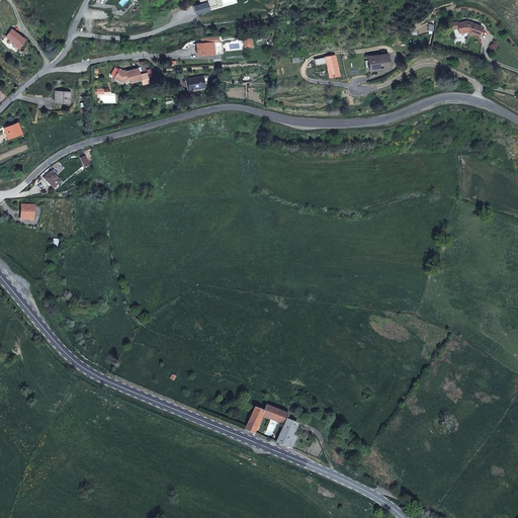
[(479,35),(482,26),(467,21),(458,23),(457,21),(452,22),(453,29),(458,28),(459,33),(466,32),(466,31),(479,35)]
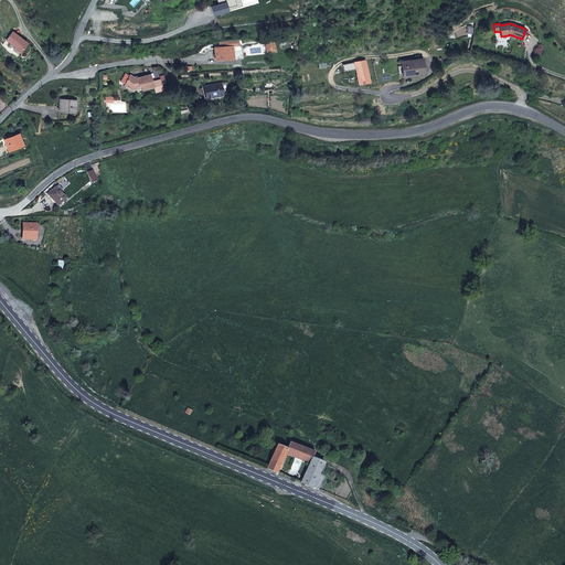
[(28,43),(12,32),(6,40),(16,46),(22,51),(28,43)]
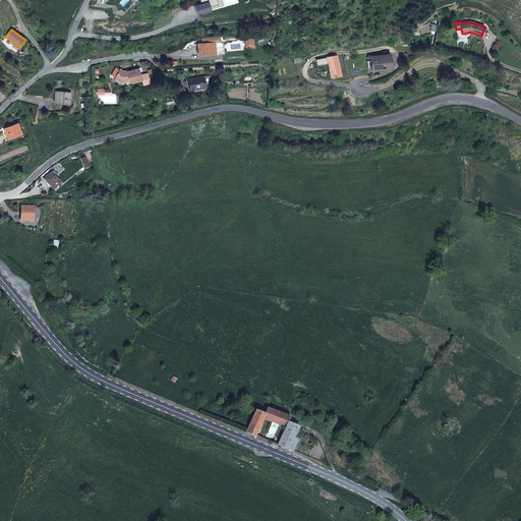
[(245,36),(246,47),(254,47),(253,35),(245,36)]
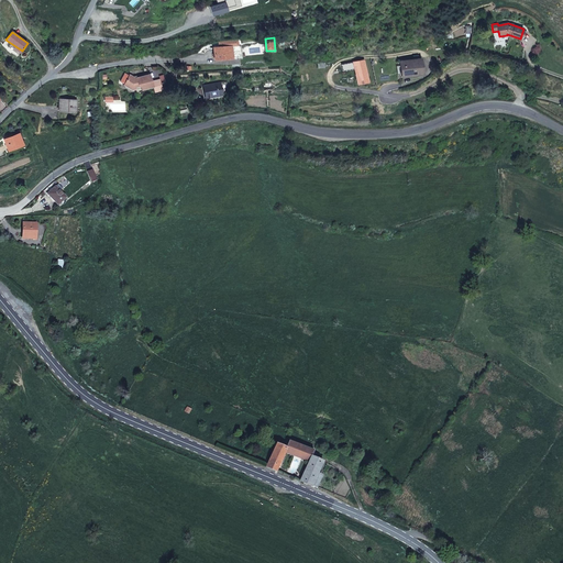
[(220,46),(214,47),(216,59),(243,57),(242,45),(239,45),(239,40),(236,40),(219,41),(220,46)]
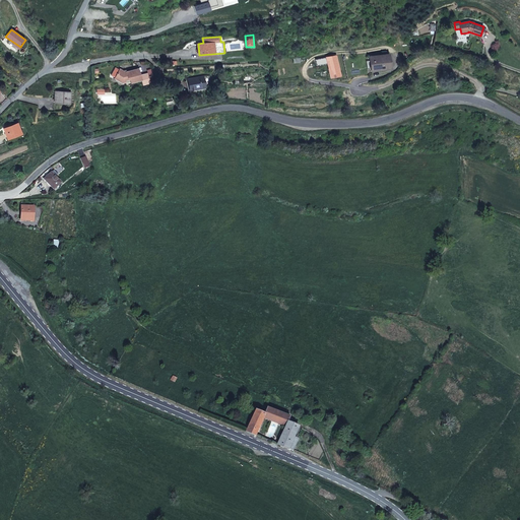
[(391,68),(389,54),(370,57),(371,68),(379,67),(379,70),(391,68)]
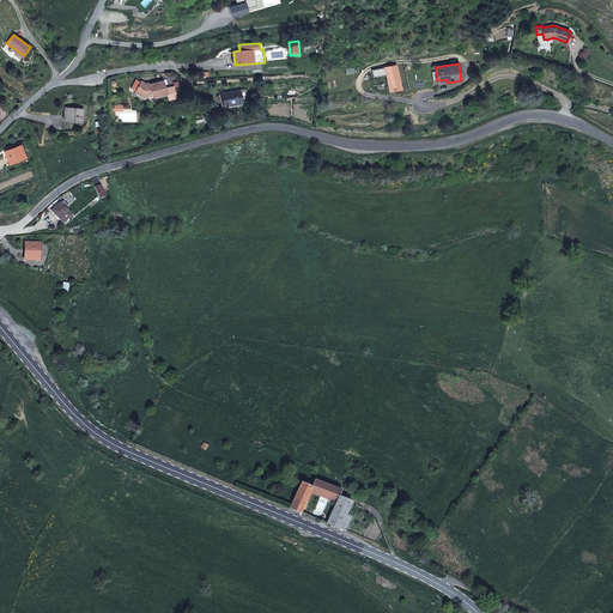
[(401,89),(396,66),(386,67),(389,91),(401,89)]
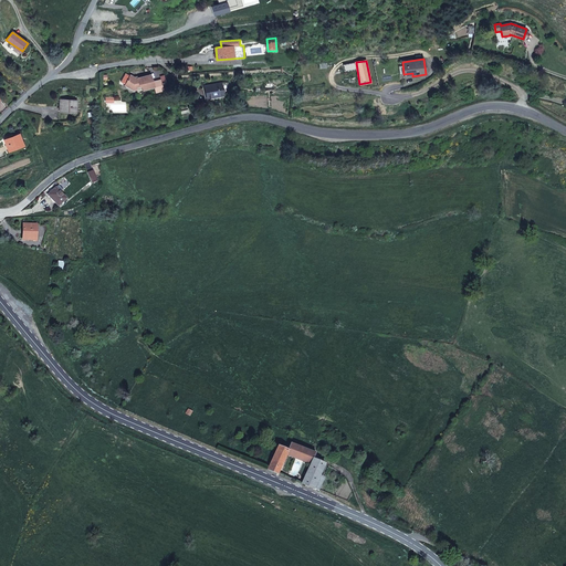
[(164,85),(164,84),(164,83),(161,84),(160,80),(153,82),(152,74),(135,79),(135,77),(130,75),(125,85),(133,90),(136,90),(136,87),(142,86),(143,90),(154,87),(155,92),(164,90),(163,88),(165,87),(164,85)]
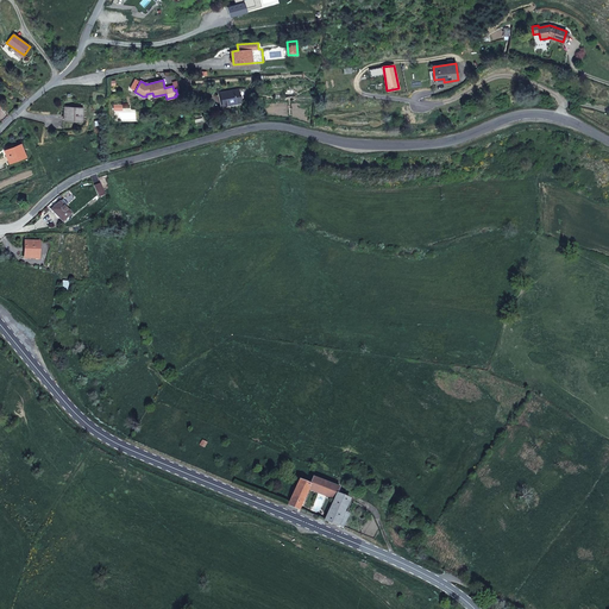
[(240,101),(238,89),(220,93),(223,105),(228,104),(228,106),(240,104),(240,101)]
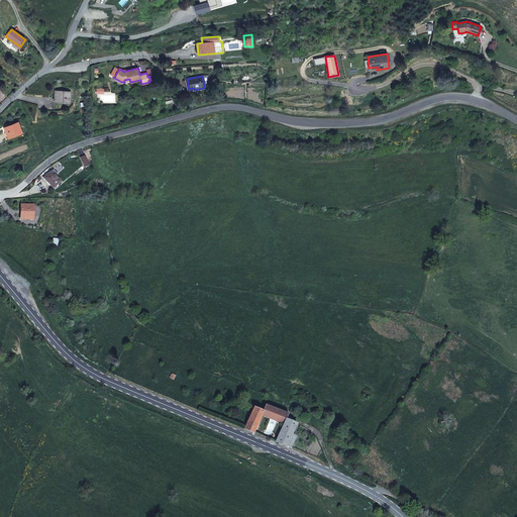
[(70,103),(70,92),(56,91),(55,102),(70,103)]
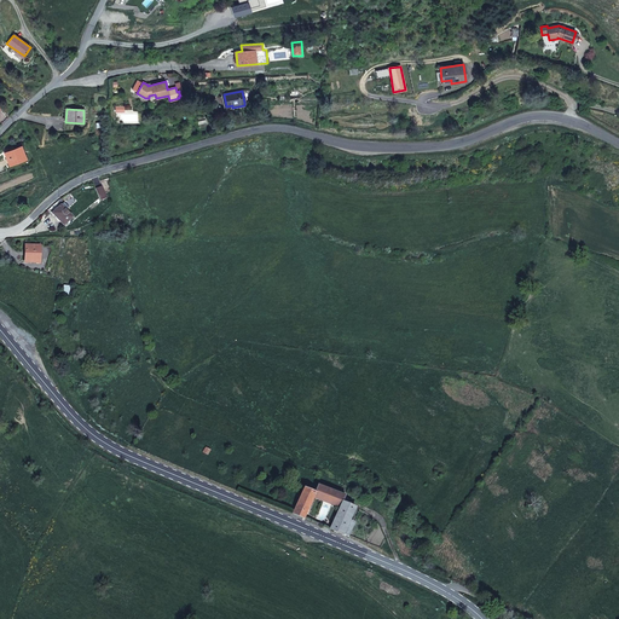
[(25,158),(21,146),(5,154),(9,166),(25,158)]
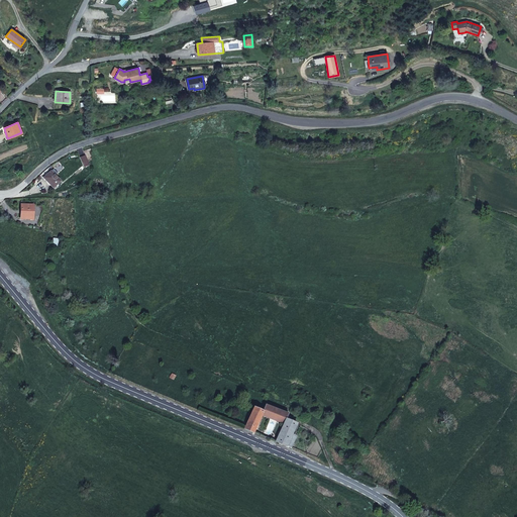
[(89,166),(85,156),(80,158),(84,168),(89,166)]
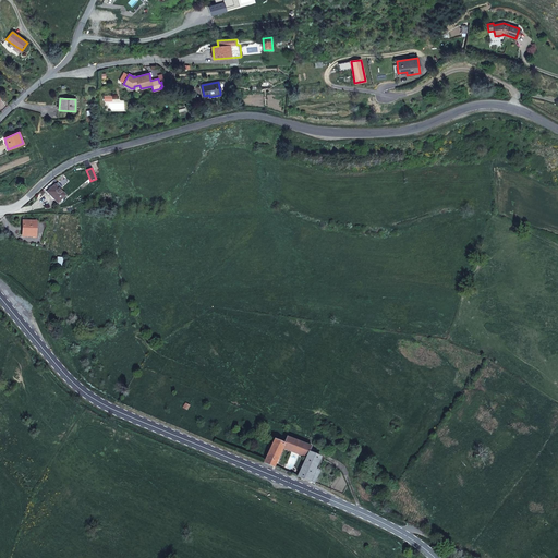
[(65,196),(59,190),(62,187),(58,182),(47,192),(58,204),(65,196)]
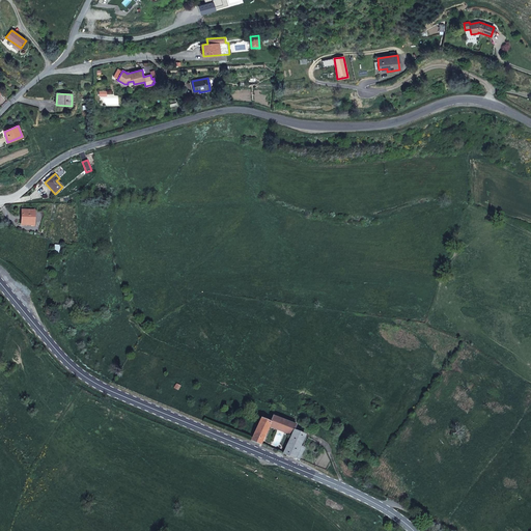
[(22,211),(21,224),(33,225),(34,211),(22,211)]
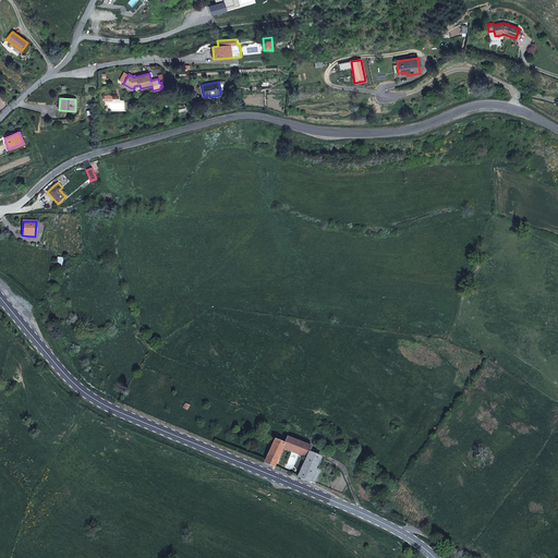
[(274,439),(264,463),(274,466),(277,459),(281,449),(284,450),(305,458),(298,476),(310,482),(314,484),(319,471),(315,469),(320,457),(308,452),(312,446),(286,436),(283,443),(274,439)]
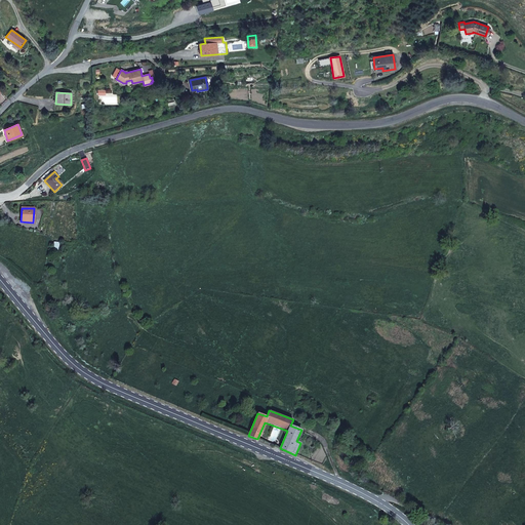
All buildings are outlined.
